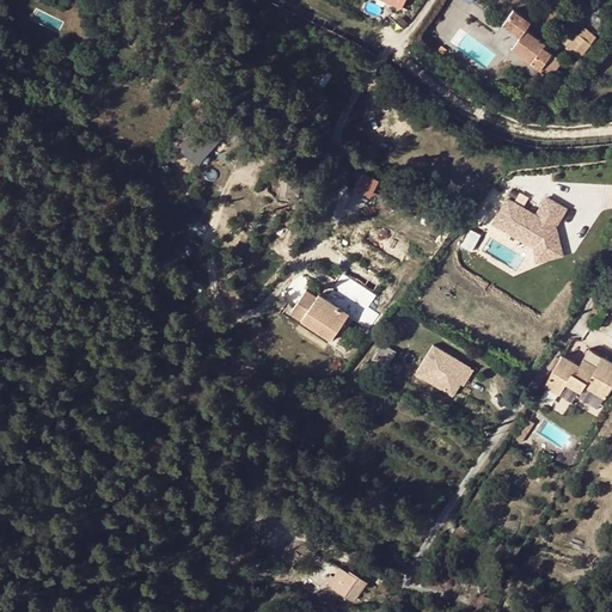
[(552,53),(543,47),(545,43),(526,30),(531,23),(513,8),(502,24),(520,37),(512,49),(522,56),(540,69),(552,53)]
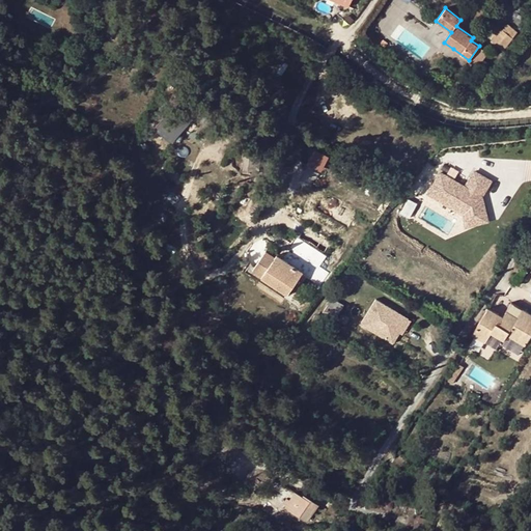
[(518,31),(507,23),(503,29),(512,37),(518,31)]
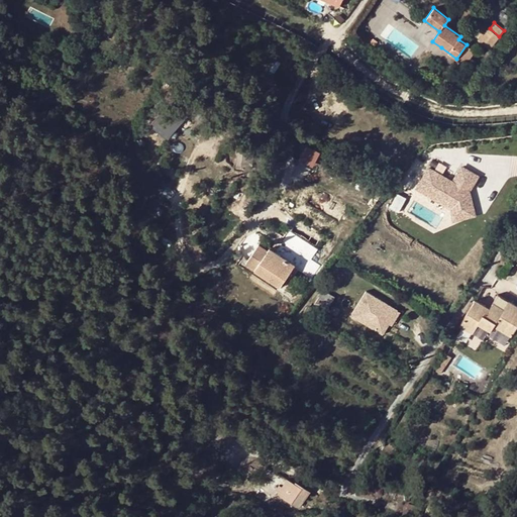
[(490,48),(499,36),(490,28),(489,28),(479,39),(490,48)]
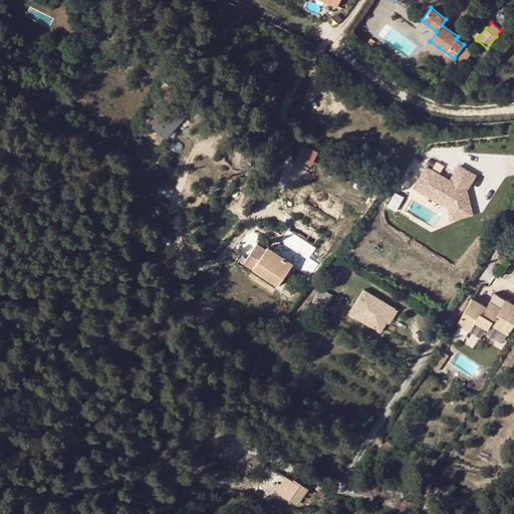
[(373,47),(376,42),(371,39),(368,43),(373,47)]
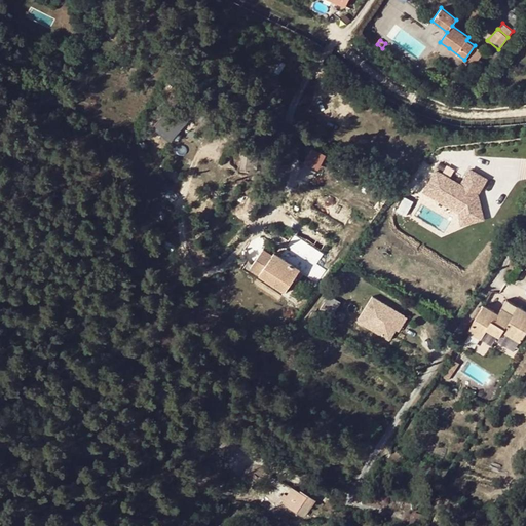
[(440,42),(434,50),(443,57),(449,48),(440,42)]
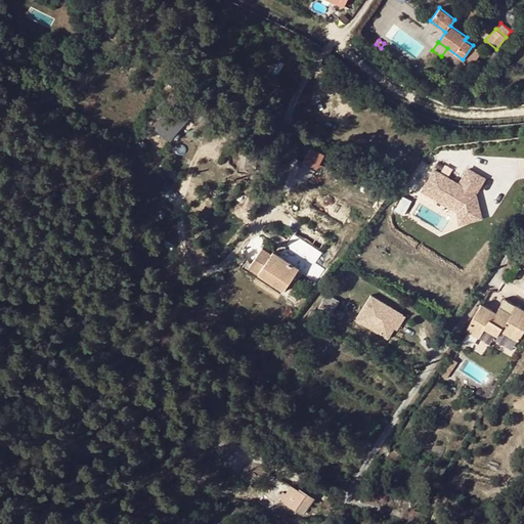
[(176,110),(167,102),(163,108),(172,115),(176,110)]
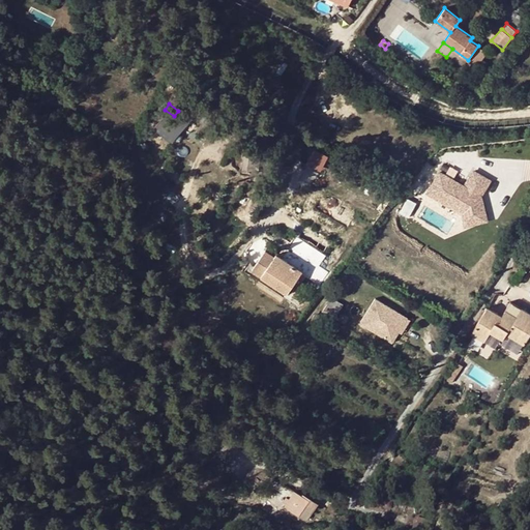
[(460,183),(440,172),(433,184),(436,196),(446,203),(446,204),(463,214),(470,212),(473,222),(487,218),(482,208),(480,208),(479,199),(490,180),(473,171),(463,188),(459,186),(460,183)]
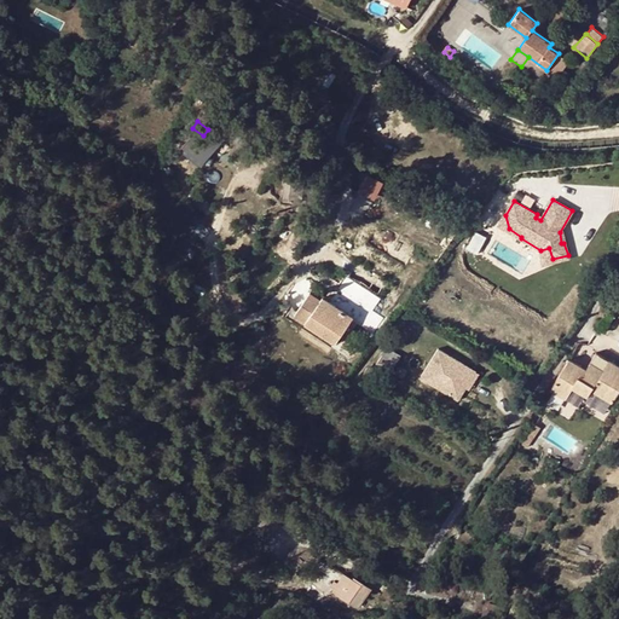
[(618,219),(605,213),(601,223),(613,227),(615,229),(618,221),(618,219)]
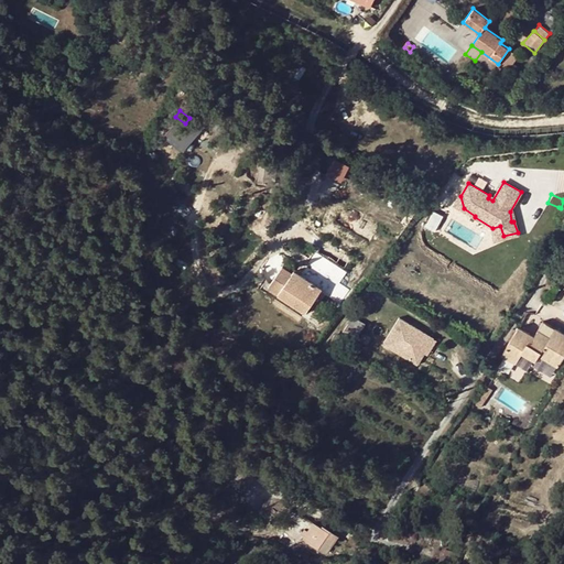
[(551,208),(557,212),(559,207),(548,203),(544,208),(549,212),(551,208)]
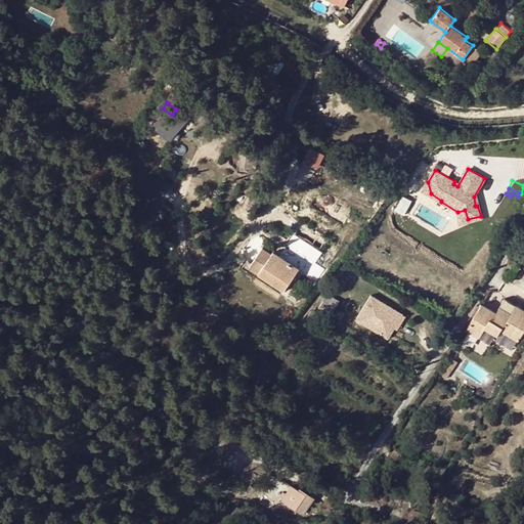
[(406,197),(401,205),(406,208),(400,216),(403,217),(413,200),(406,197)]
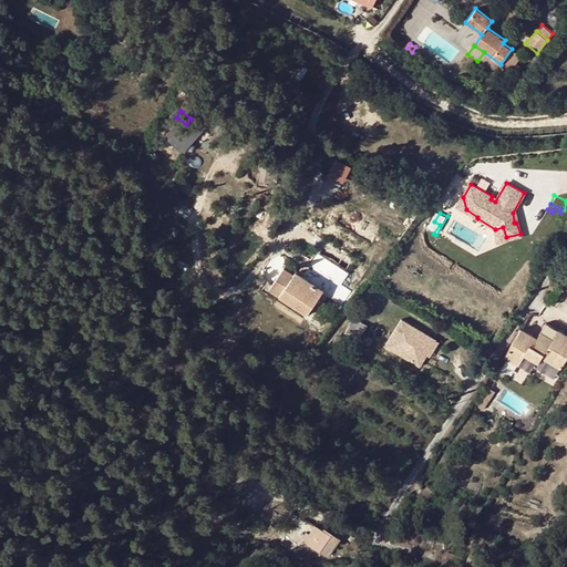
[(440,225),(434,222),(429,232),(433,234),(440,225)]
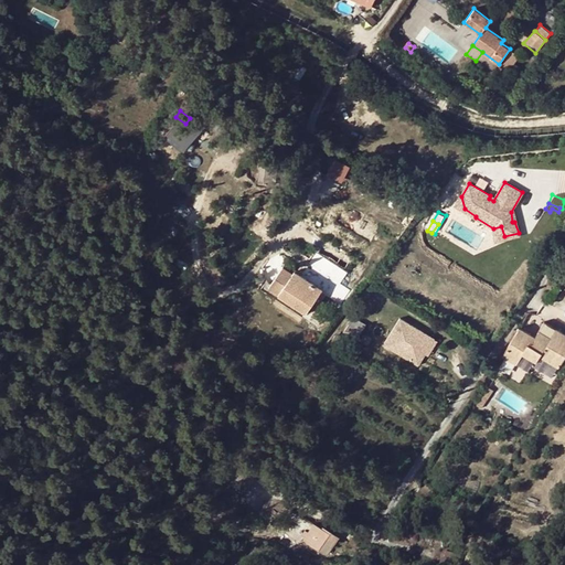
[(504,236),(501,226),(493,228),(497,241),(519,235),(519,233),(504,236)]
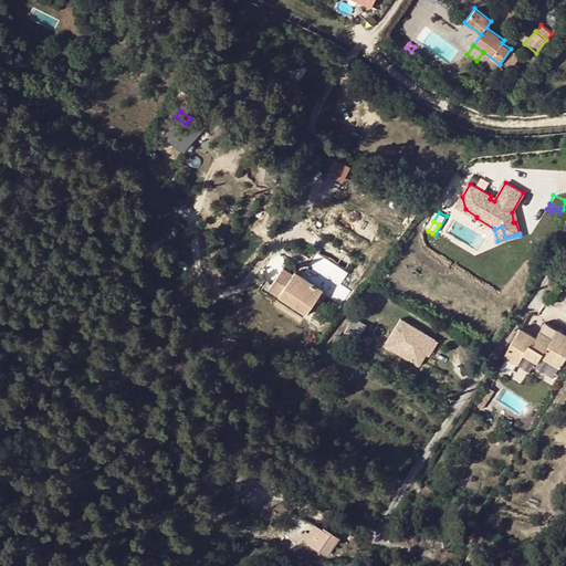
[(293,274),(283,268),(269,290),(306,314),(323,290),(295,271),(293,274)]
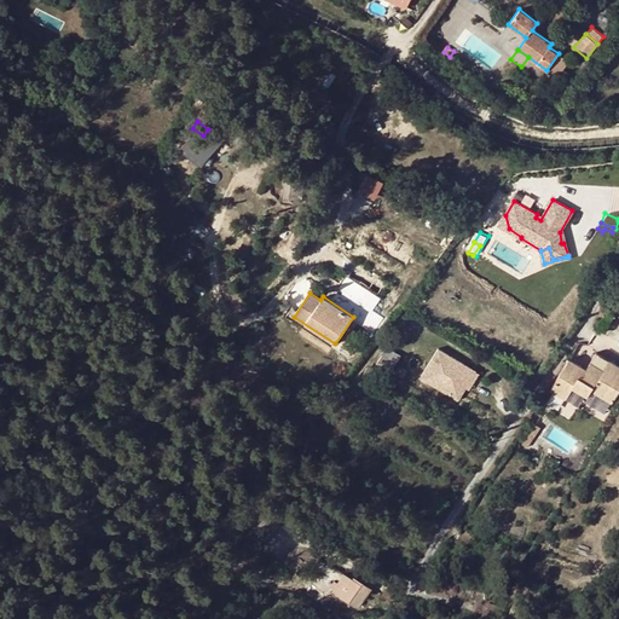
[(392,351),(386,347),(376,364),(382,368),(392,351)]
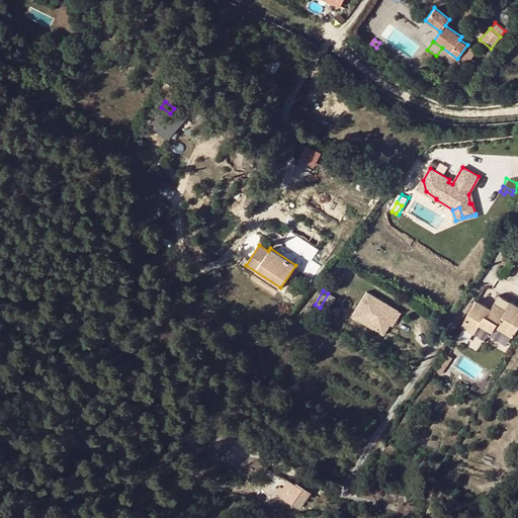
[(336,297),(328,293),(320,308),(328,312),(336,297)]
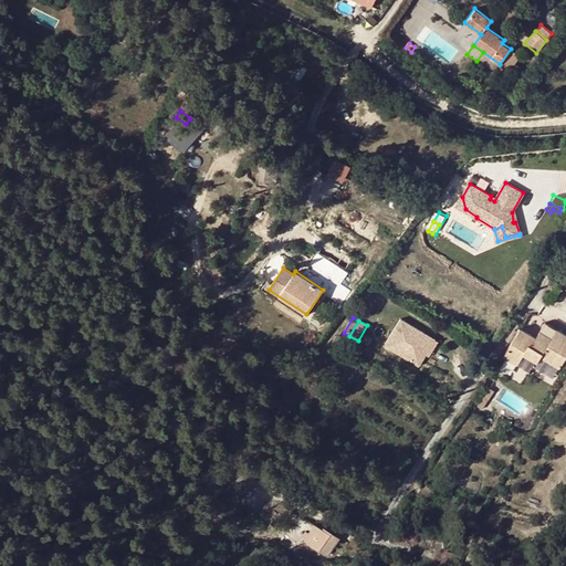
[(565,334),(546,322),(536,337),(521,328),(504,356),(505,356),(517,364),(520,359),(523,354),(537,363),(538,359),(541,356),(561,367),(565,357),(565,334)]
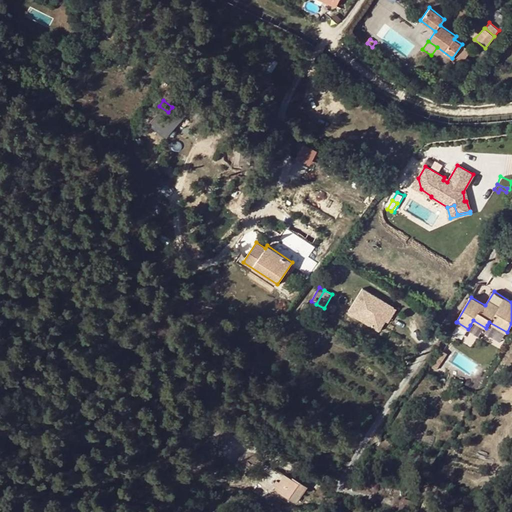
[(369,305),(360,320),(379,331),(384,321),(391,309),(385,306),(381,303),(382,300),(368,292),(362,301),(369,305)]
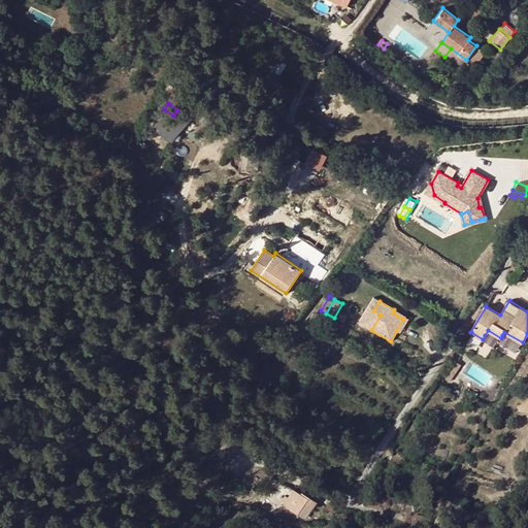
[(337,330),(327,324),(328,322),(314,314),(308,322),(324,330),(334,336),(337,330)]
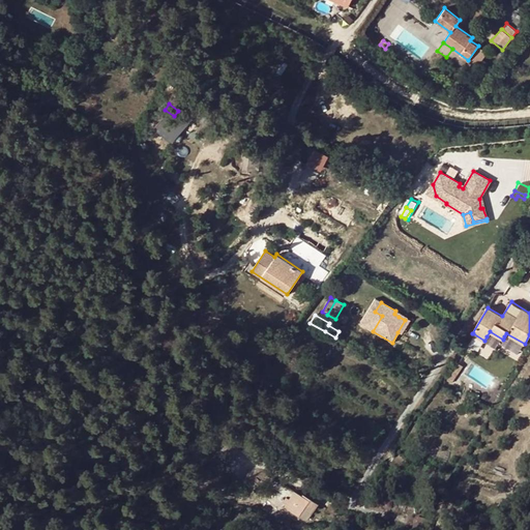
[(408,322),(405,320),(398,332),(401,334),(408,322)]
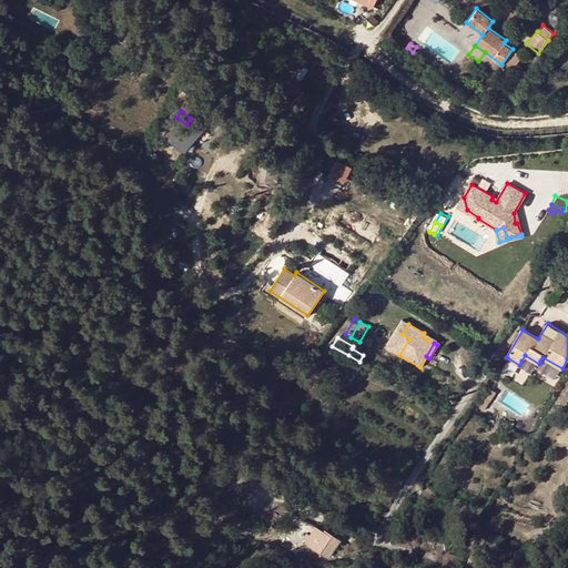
[(536,368),(539,364),(525,355),(521,361),(536,368)]
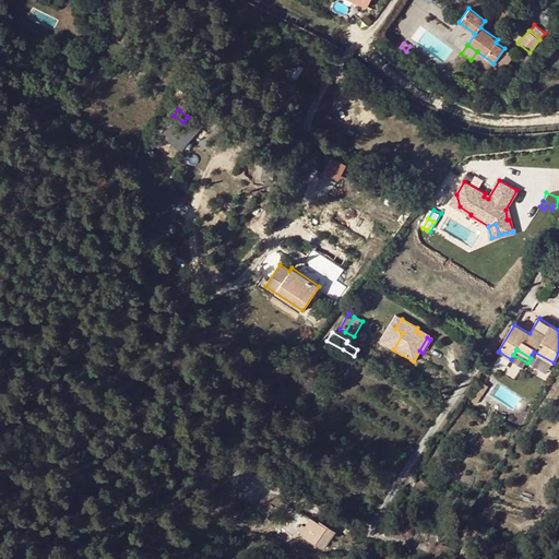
[(550,367),(554,363),(534,352),(532,355),(550,367)]
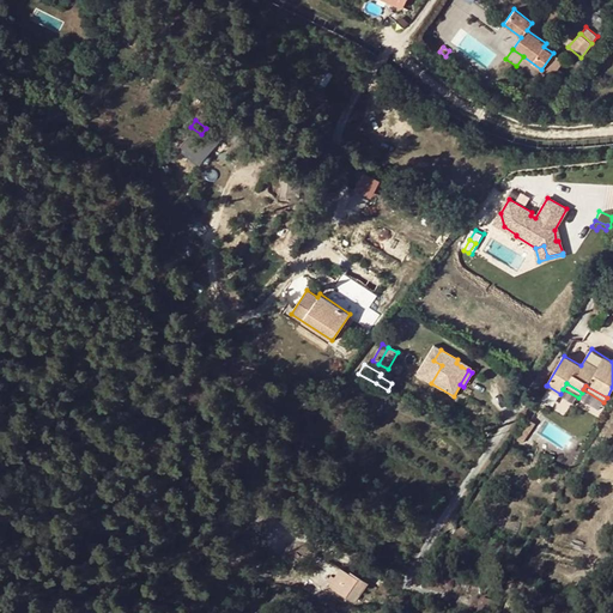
[(523,444),(536,424),(530,420),(517,441),(523,444)]
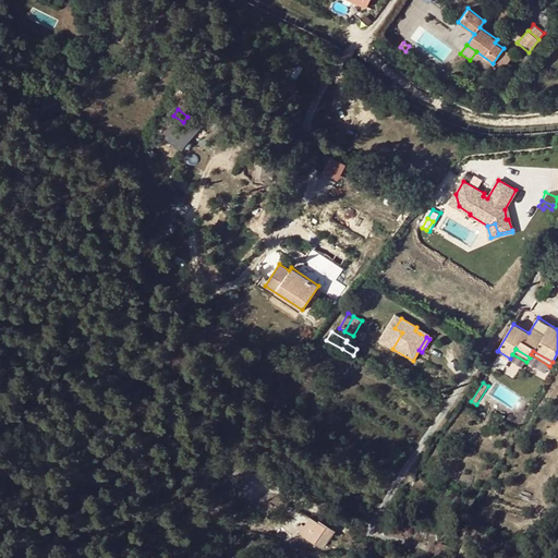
[(335,532),(318,521),(316,522),(289,506),(281,521),(301,532),(299,534),(324,549),(335,532)]
